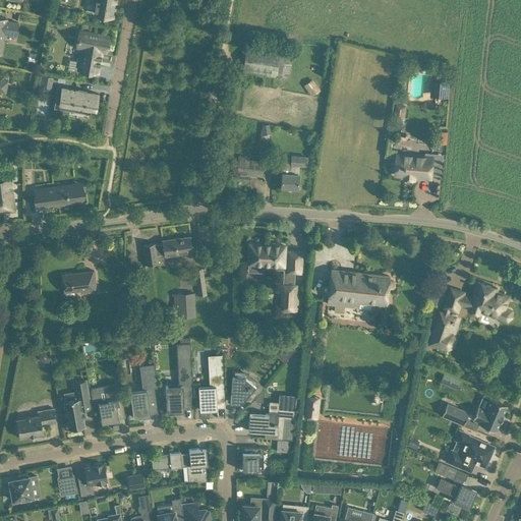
[(98,0),(96,13),(113,16),(115,0),(98,0)]
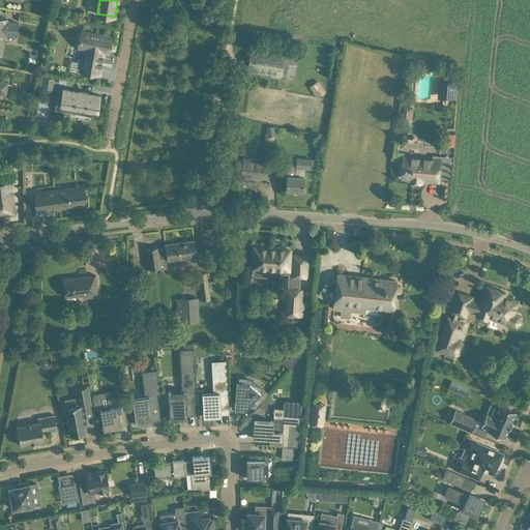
[(8,30),(17,32),(19,23),(10,22),(8,30)]
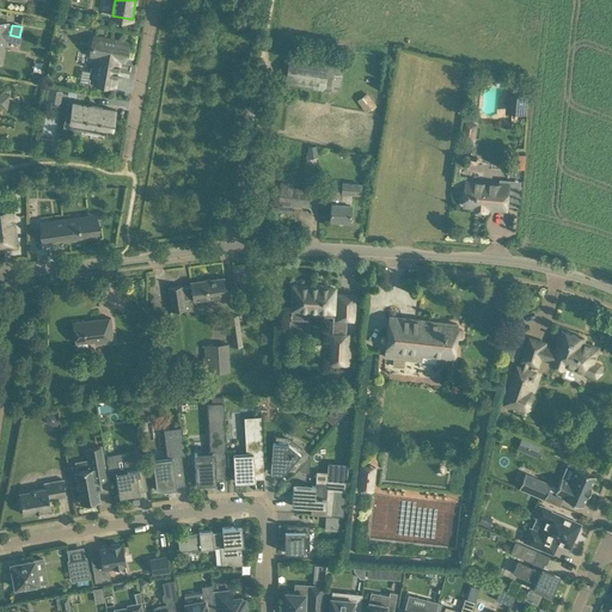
[(93,81),(114,85),(118,59),(123,60),(127,43),(95,37),(91,54),(98,55),(93,81)]
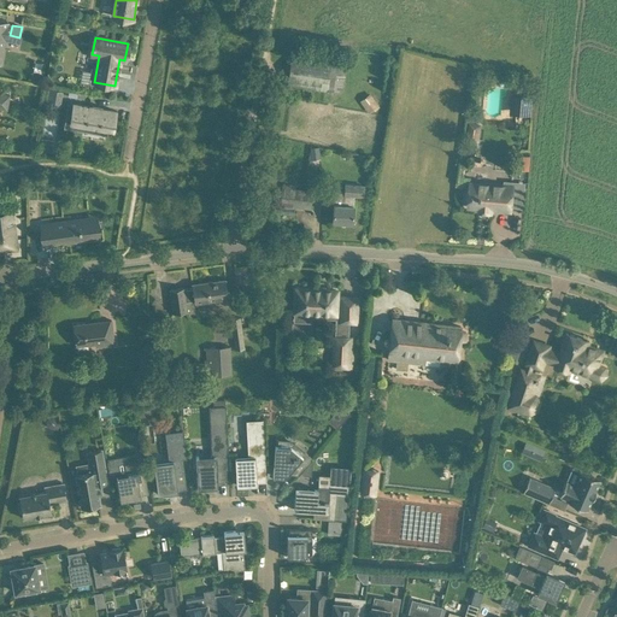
[(288,86),(327,90),(341,92),(345,63),(292,57),(288,86)]
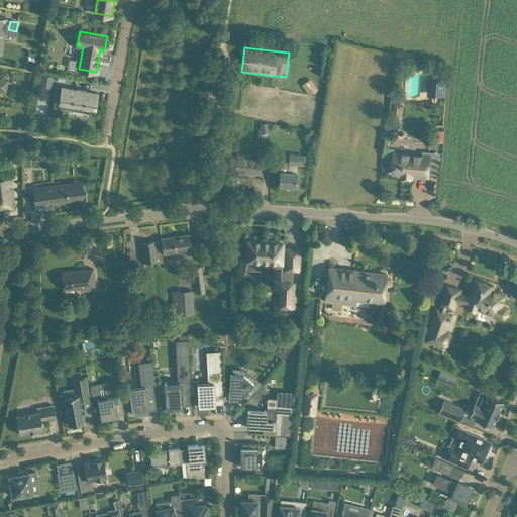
[(398,57),(396,69),(402,70),(405,58),(398,57)]
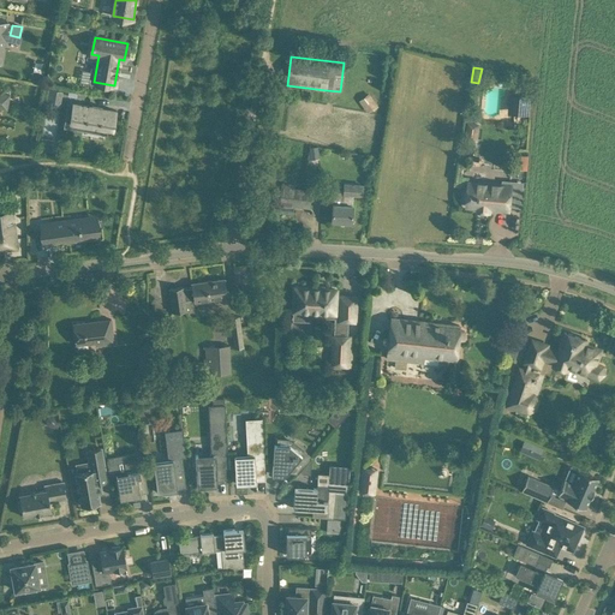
[(514,90),(513,94),(520,95),(519,114),(530,115),(531,95),(530,95),(531,83),(514,81),(514,90)]
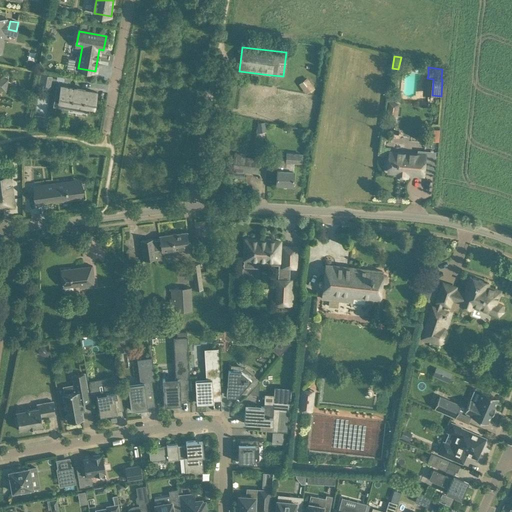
[(49,76),(41,74),(39,86),(47,87),(49,76)]
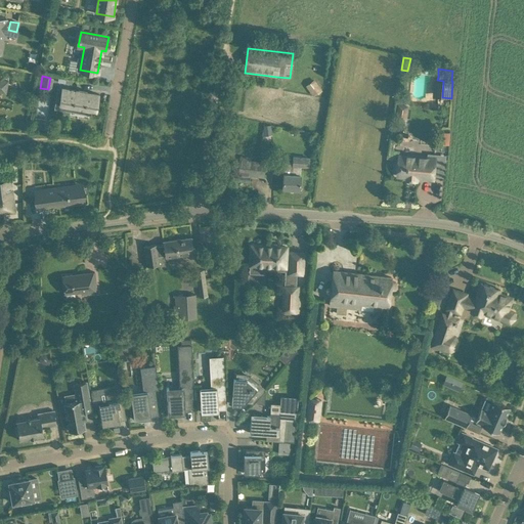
[(0,87),(7,89),(8,81),(0,79),(0,87)]
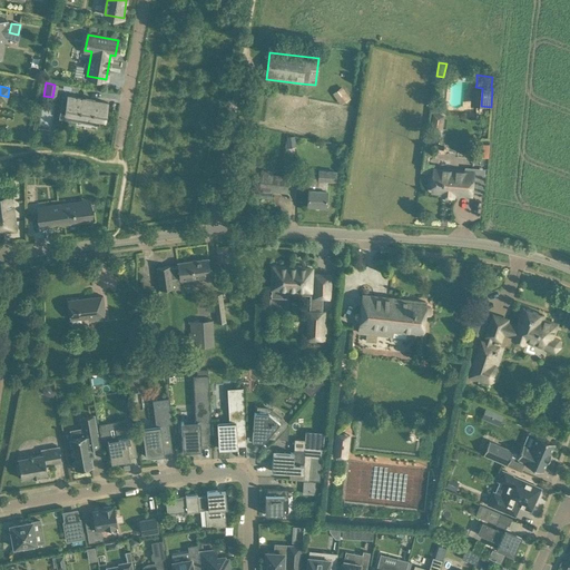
[(350,98),(343,87),(333,94),(341,105),(350,98)]
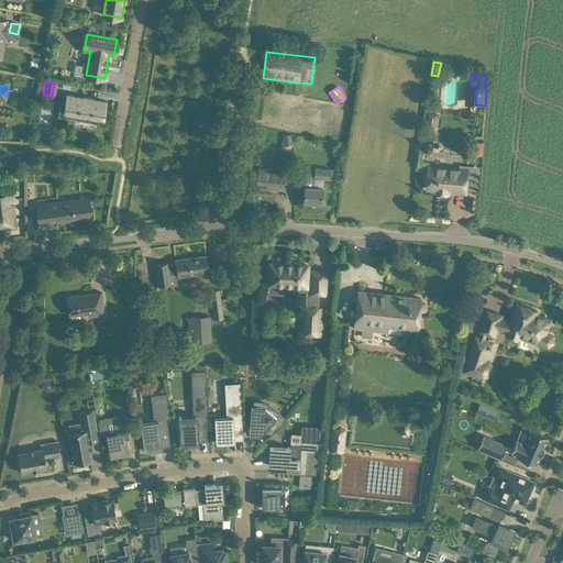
[(77,113),(103,119),(107,101),(66,94),(65,101),(62,100),(61,111),(64,111),(63,116),(76,119),(77,113)]
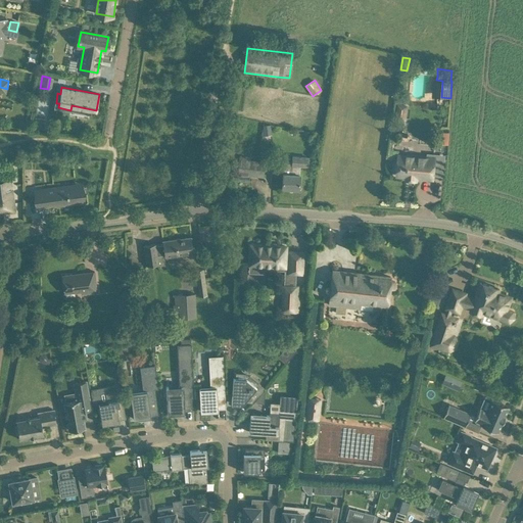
[(46,128),(47,117),(36,116),(35,127),(46,128)]
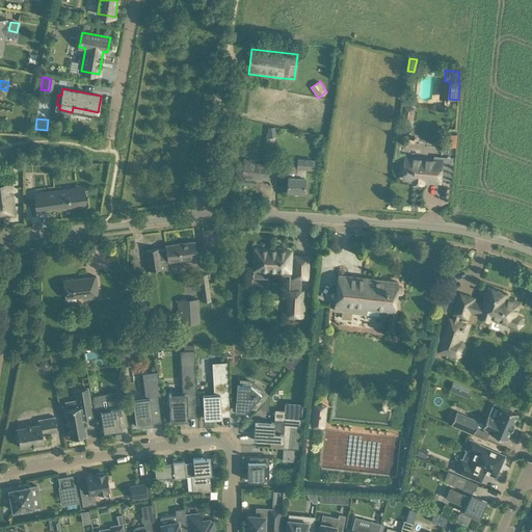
[(267,127),(268,138),(276,137),(274,127),(267,127)]
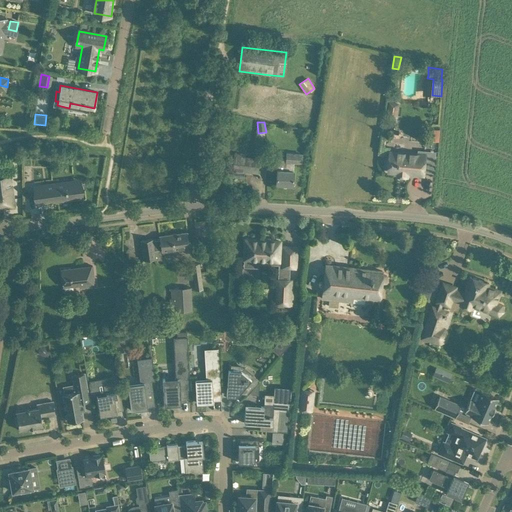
[(431,141),(439,141),(440,129),(432,129),(431,141)]
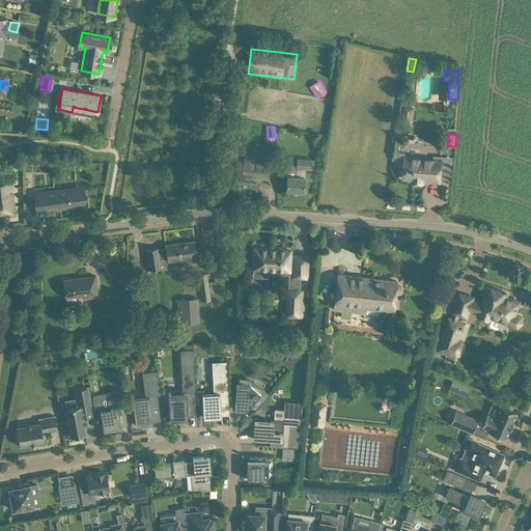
[(392,156),(392,159),(392,160),(404,160),(404,156),(406,152),(400,151),(400,150),(398,150),(398,149),(395,149),(394,156),(393,156),(392,156)]
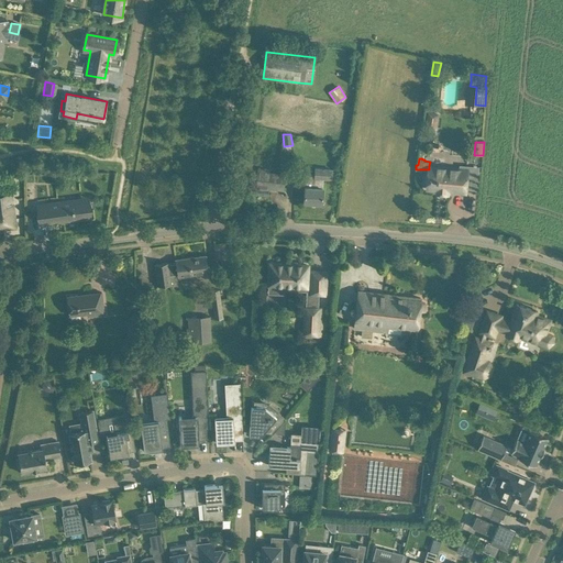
[(468,169),(429,165),(429,169),(428,189),(438,189),(438,192),(449,194),(449,190),(466,192),(468,169)]
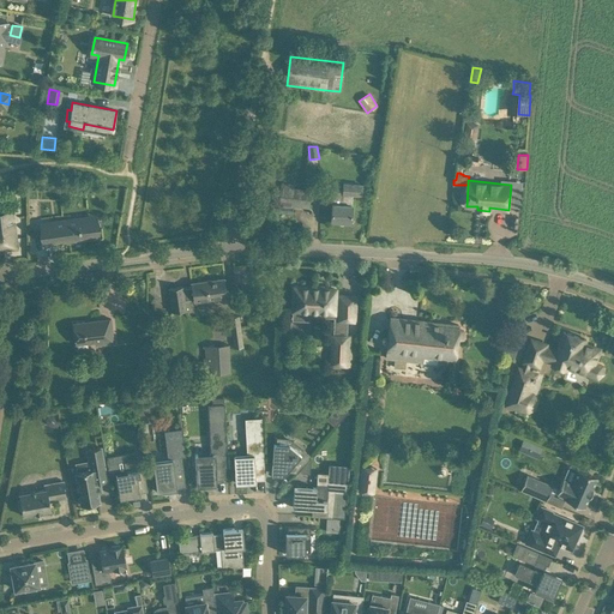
[(281,182),(281,186),(278,203),(280,203),(278,212),(293,214),(293,205),(309,206),(311,190),(294,187),(294,184),(281,182)]
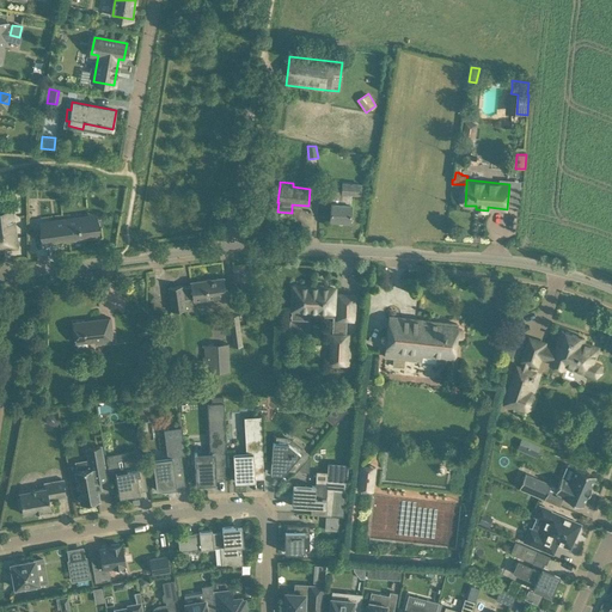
[(332,190),(331,207),(330,219),(349,221),(350,209),(350,204),(352,194),(360,195),(361,184),(343,183),(342,190),(332,190)]
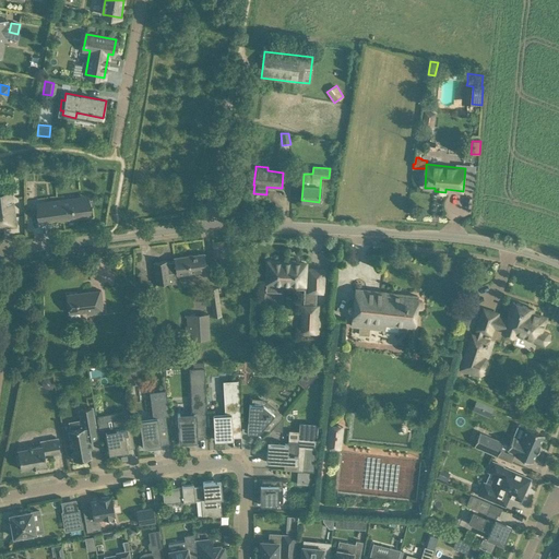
[(0,226),(6,226),(4,217),(14,216),(11,192),(0,193),(0,226)]
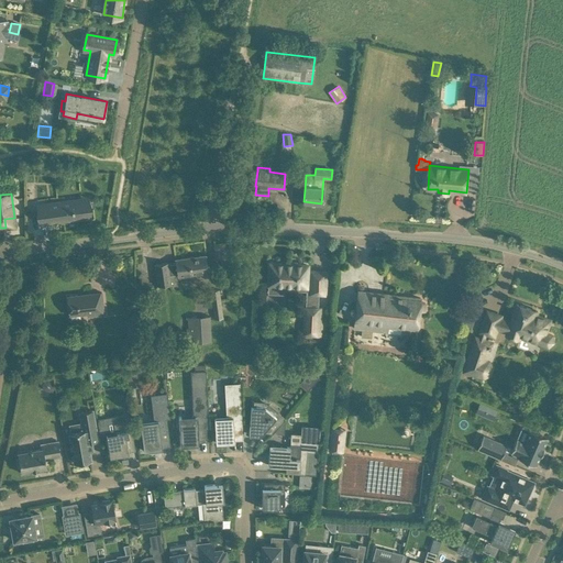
[(39,206),(42,223),(84,218),(84,216),(85,214),(87,199),(39,206)]
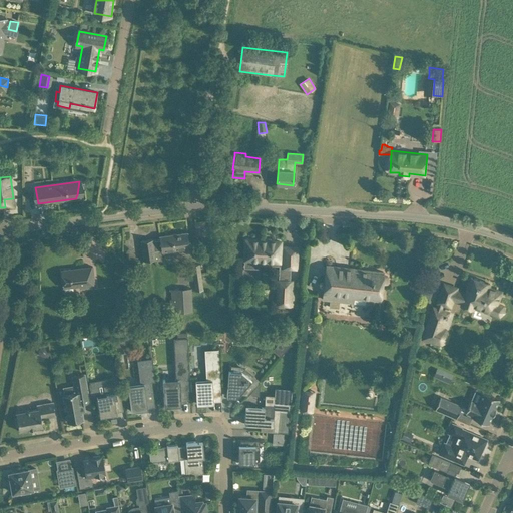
[(189,247),(188,241),(187,232),(159,235),(160,239),(153,240),(153,238),(141,240),(144,261),(153,259),(155,259),(155,252),(189,247)]
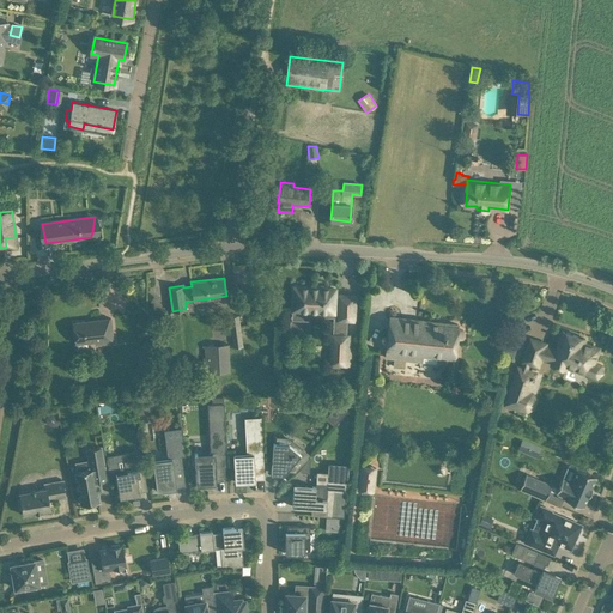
[(293,286),(292,310),(333,313),(332,334),(331,363),(349,364),(350,335),(346,335),(347,320),(353,320),(354,295),(340,293),(340,295),(335,293),(335,289),(293,286)]
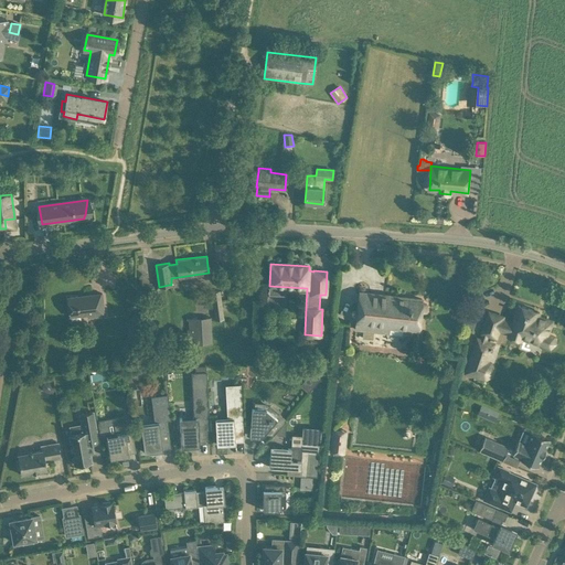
[(212,291),(215,320),(224,319),(220,290),(212,291)]
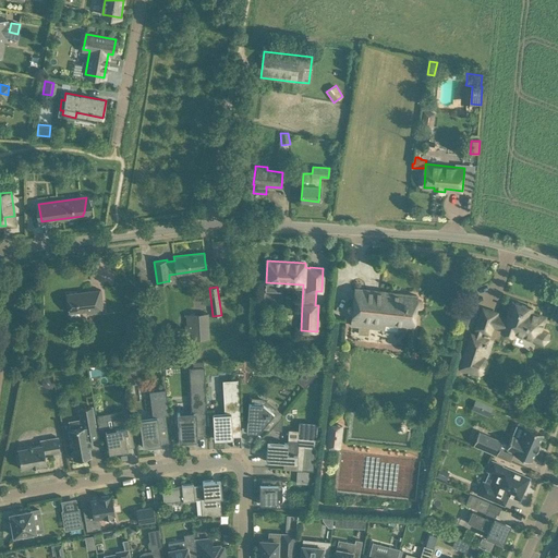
[(86,311),(87,313),(104,312),(100,289),(67,293),(69,313),(86,311)]
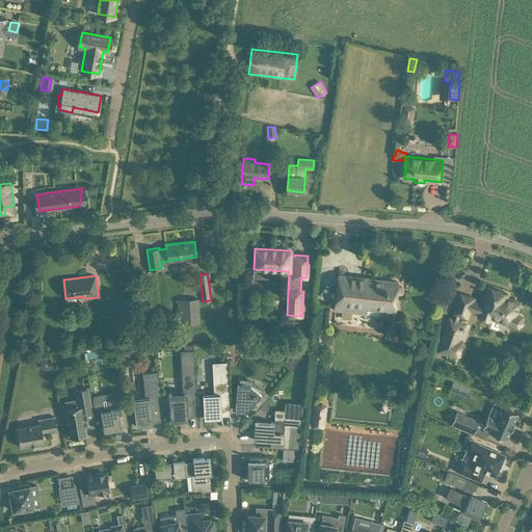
[(335,310),(342,311),(341,318),(350,319),(351,312),(365,313),(366,308),(394,311),(396,293),(401,294),(402,288),(397,288),(397,282),(339,275),(337,286),(335,310)]
